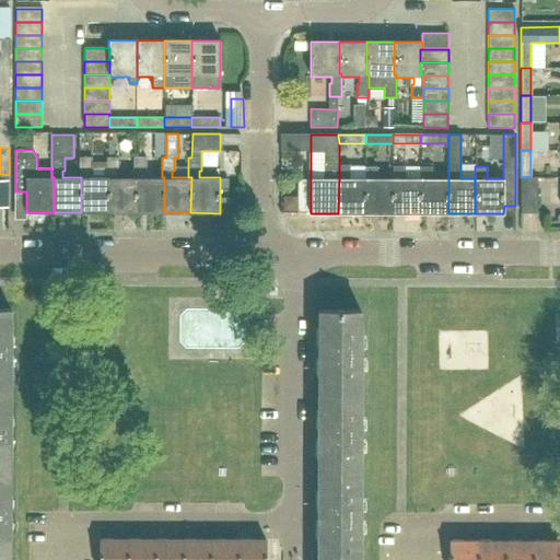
[(79,158),(79,177),(81,177),(81,212),(108,212),(108,177),(106,177),(90,177),(90,171),(91,171),(91,158),(79,158)]
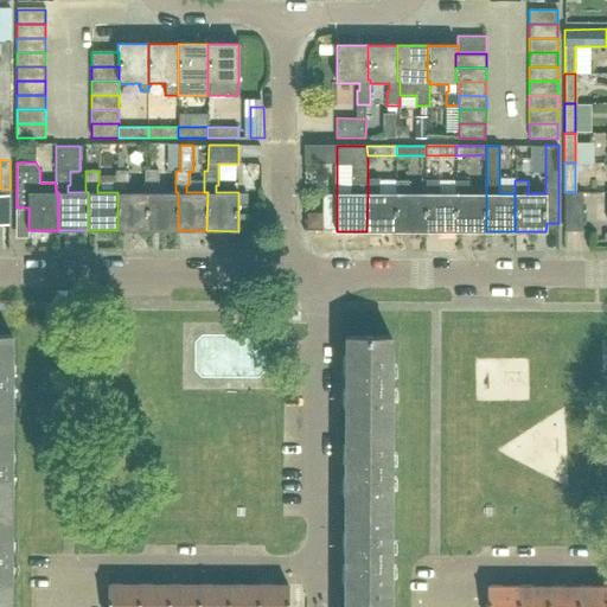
[(115,171),(115,192),(117,192),(117,230),(147,230),(147,192),(146,192),(127,192),(127,185),(129,185),(129,171),(115,171)]
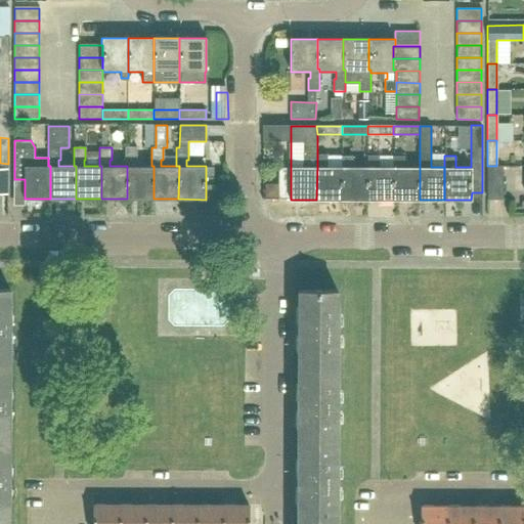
[(154,166),(151,166),(135,166),(135,160),(137,160),(137,147),(126,147),(126,166),(127,166),(127,199),(154,199),(154,166)]
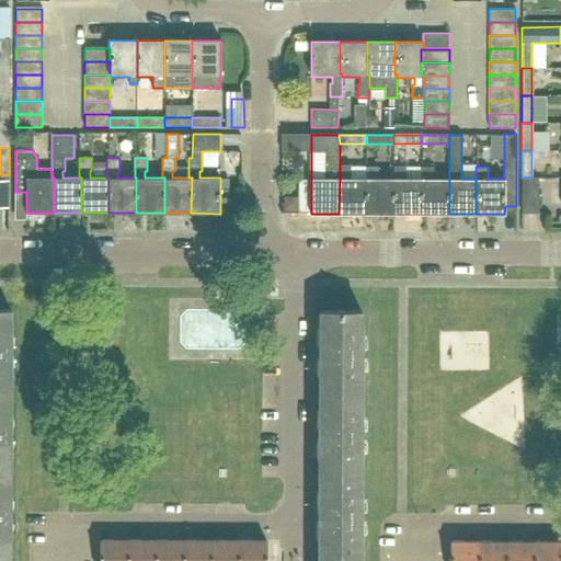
[(366,179),(350,179),(350,164),(340,164),(340,179),(339,214),(366,214),(366,179)]
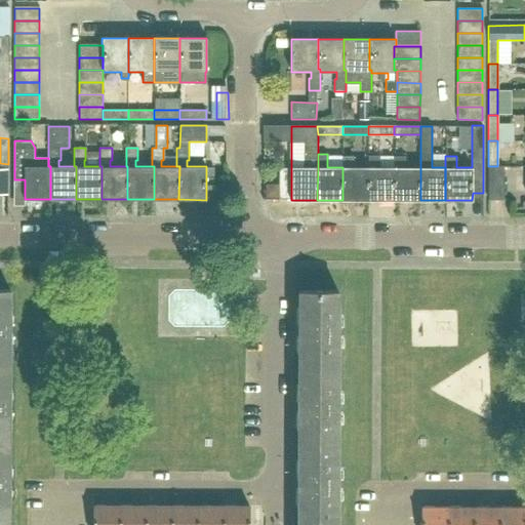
[(368,167),(355,167),(355,155),(342,155),(342,167),(342,200),(368,200),(368,167)]
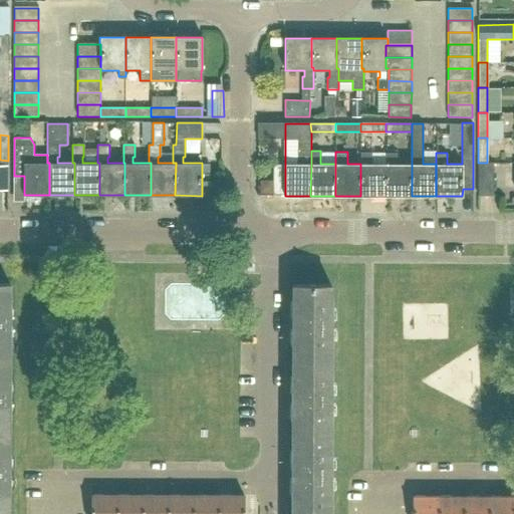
[(386,196),(386,164),(372,164),(372,152),(360,152),(360,164),(360,196),(386,196)]
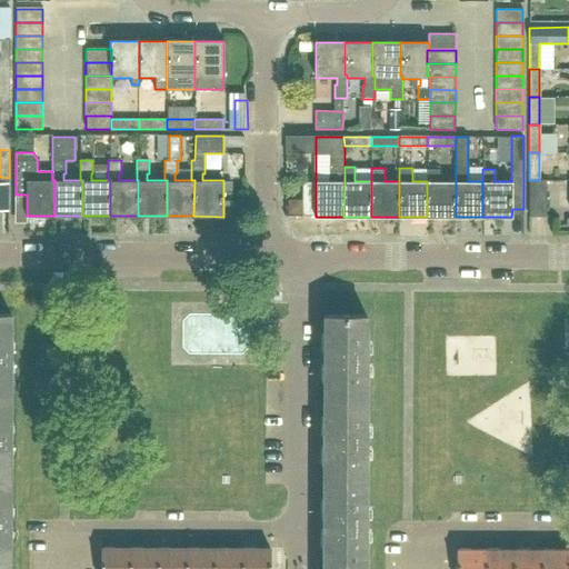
[(428,181),(427,181),(427,217),(456,217),(456,181),(440,181),(440,169),(428,169),(428,181)]
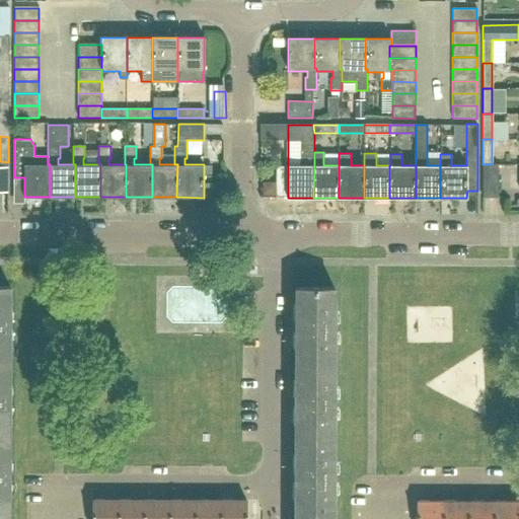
[(0,189),(8,190),(8,162),(0,161),(0,189)]
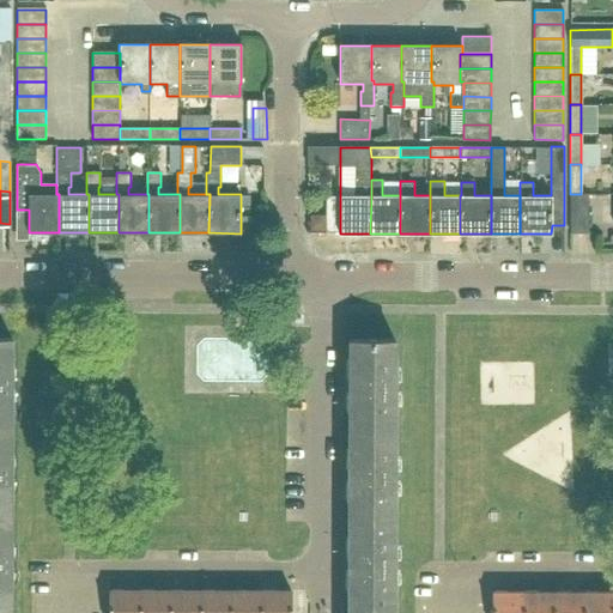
[(570,194),(570,234),(588,234),(588,194),(581,194),(570,194)]
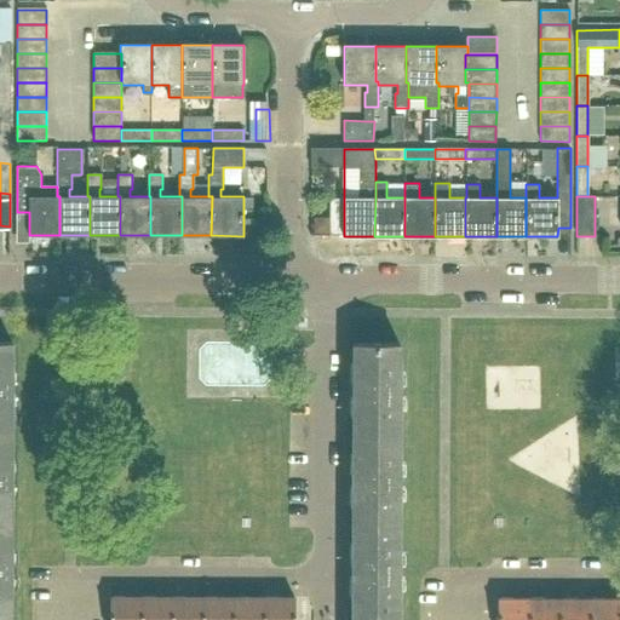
[(0,388),(11,388),(11,342),(0,342),(0,388)]
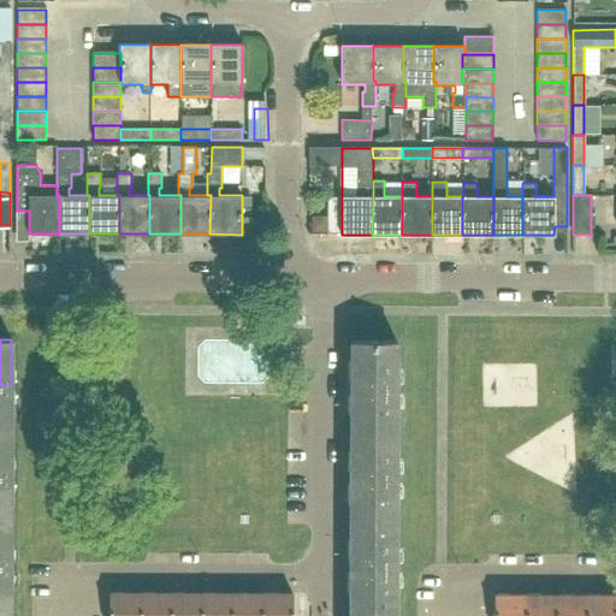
[(350,386),(396,386),(396,341),(350,341),(350,386)]
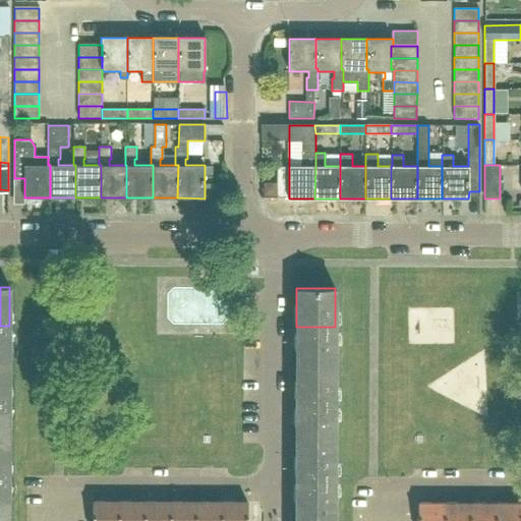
[(0,363),(9,364),(9,326),(0,326),(0,363)]
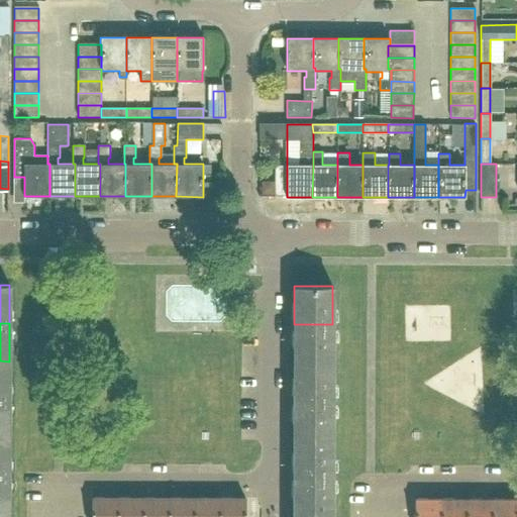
[(332,363),(332,324),(294,324),(294,363),(332,363)]
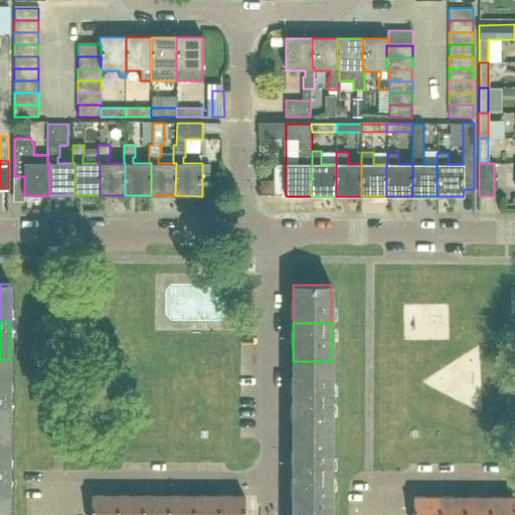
[(0,396),(9,397),(9,360),(0,359),(0,396)]
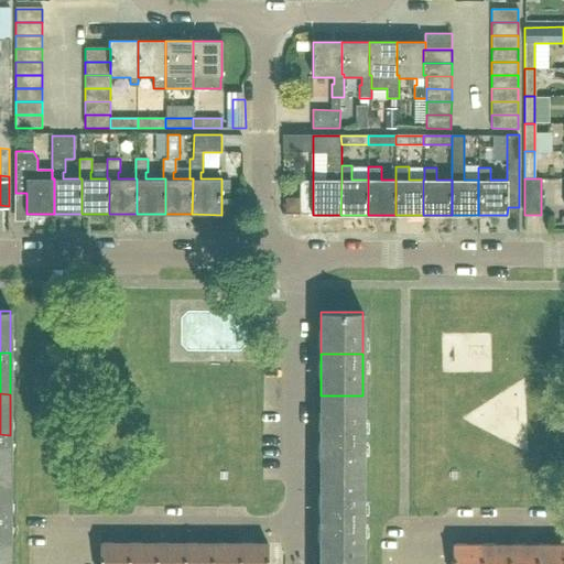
[(362,436),(362,396),(321,396),(321,436),(362,436)]
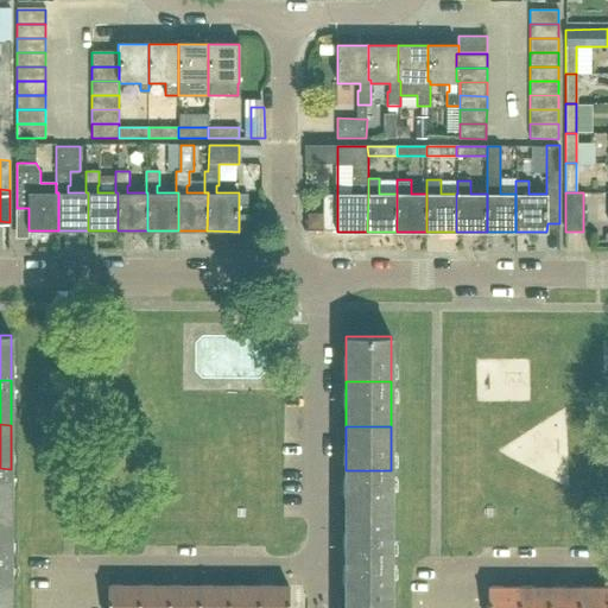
[(0,513),(11,513),(11,469),(0,468),(0,513)]
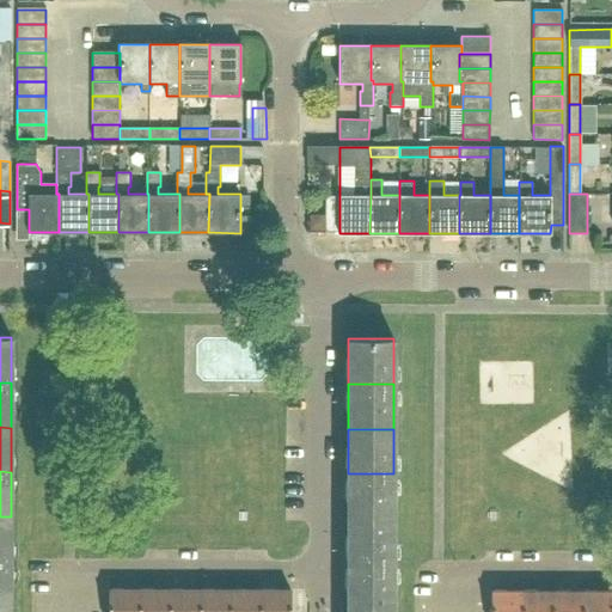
[(393,518),(393,473),(348,473),(348,518),(393,518)]
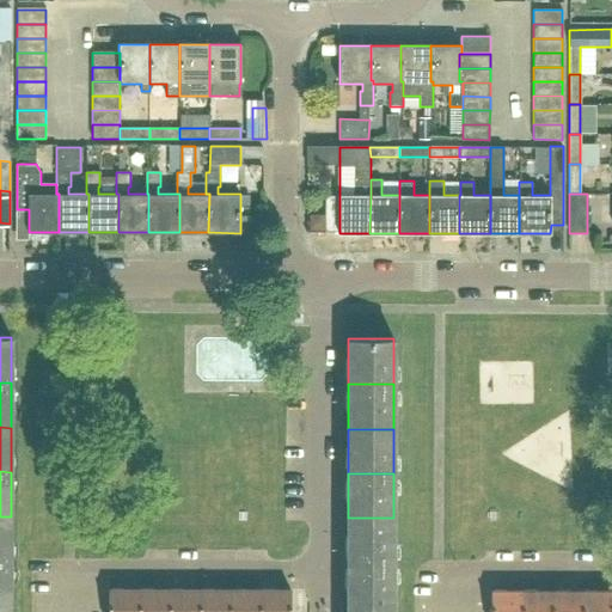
[(0,561),(11,561),(11,516),(0,516),(0,561)]
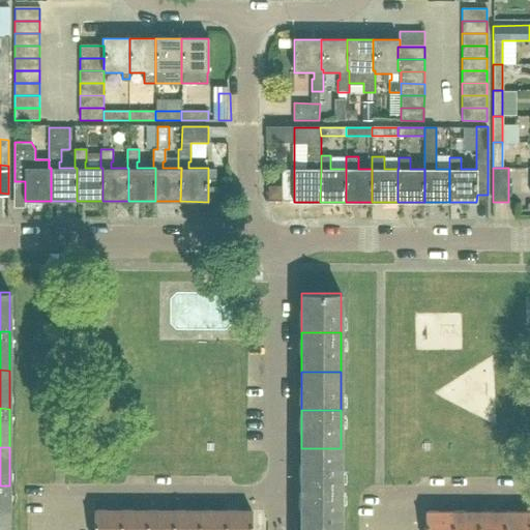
[(341,487),(341,448),(301,448),(300,487),(341,487)]
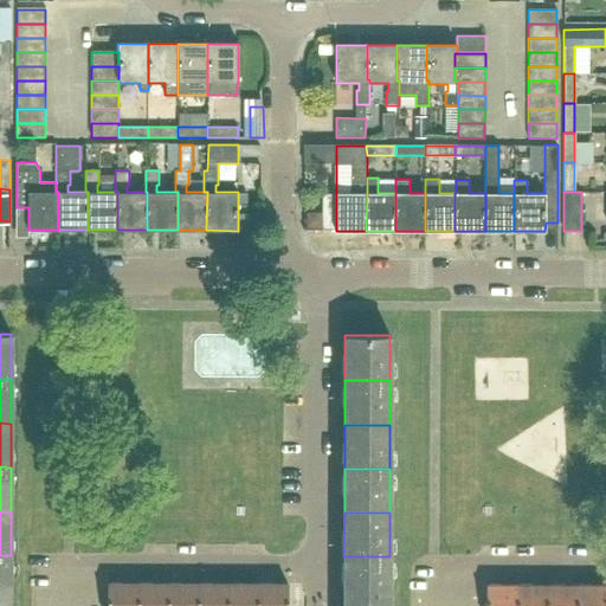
[(11,555),(0,555),(0,597),(11,597),(11,555)]
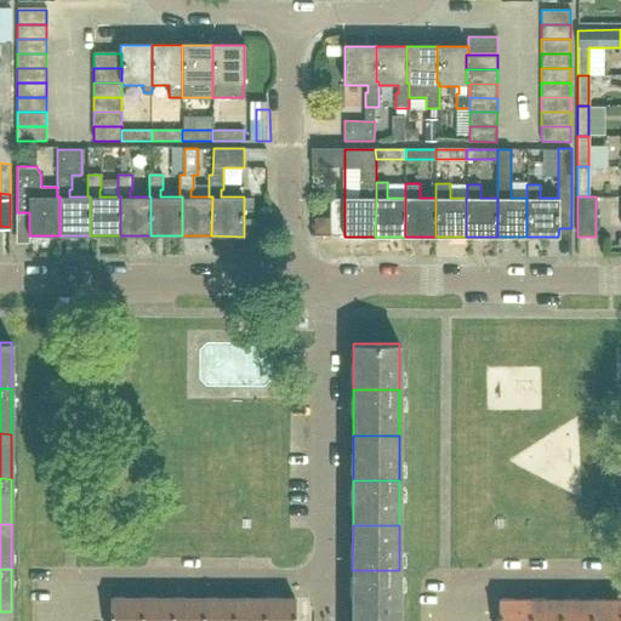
[(399,570),(352,570),(352,615),(399,615),(399,570)]
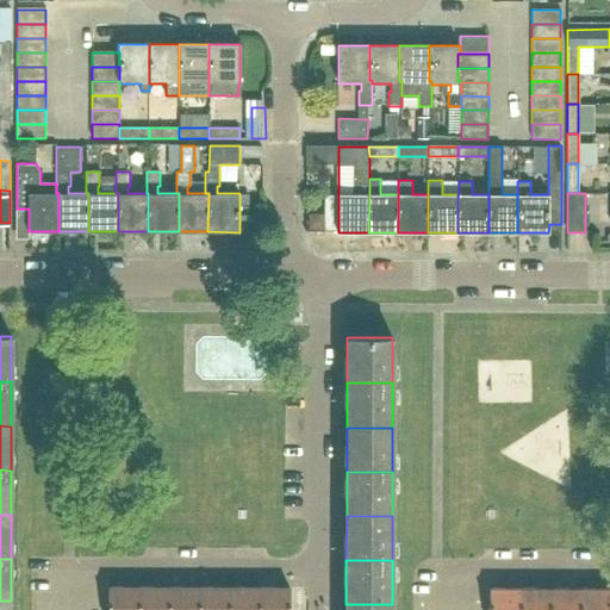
[(137,609),(138,587),(107,587),(107,609),(137,609)]
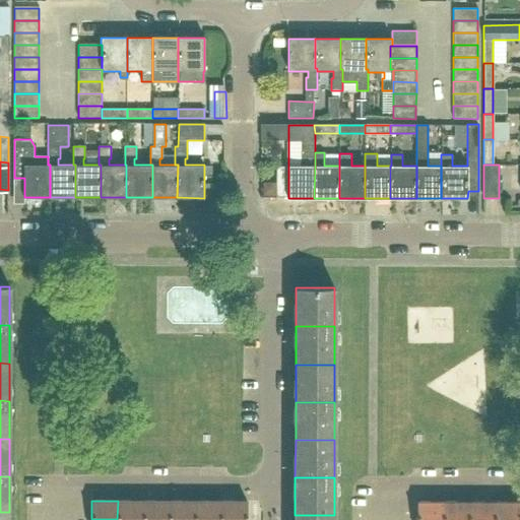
[(143,519),(144,501),(118,501),(117,519),(143,519)]
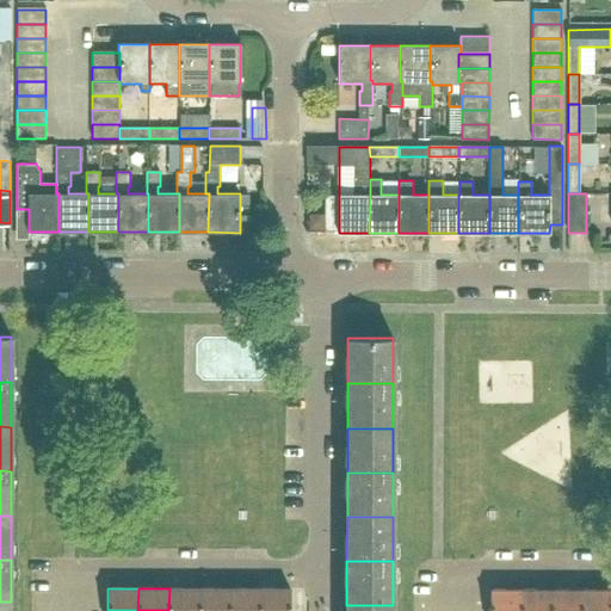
[(198,610),(199,588),(170,588),(168,610),(198,610)]
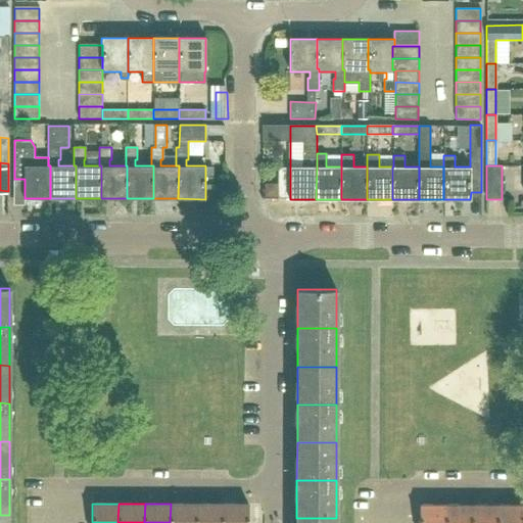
[(195,522),(196,504),(171,504),(170,522),(195,522)]
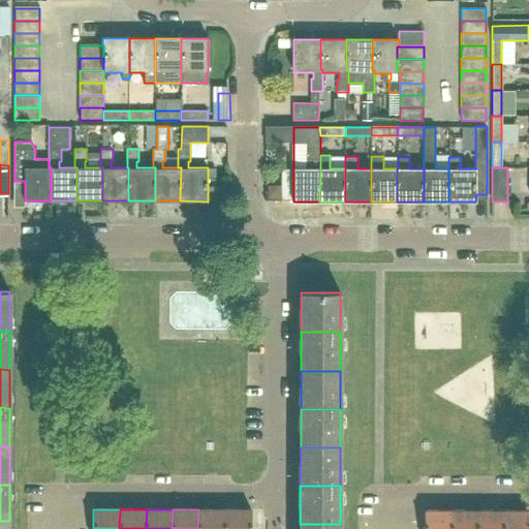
[(224,528),(225,509),(198,509),(197,528),(224,528)]
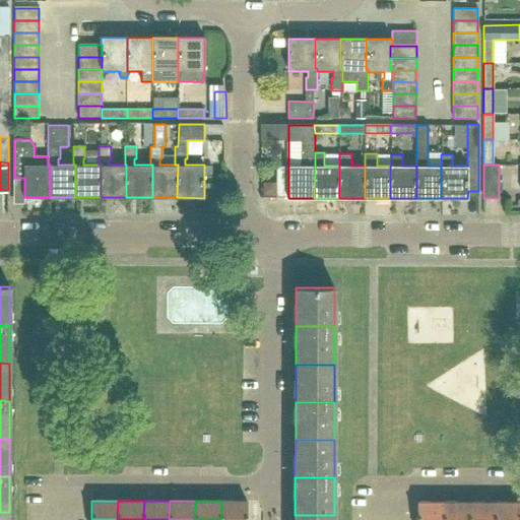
[(247,519),(248,501),(221,501),(220,519),(247,519)]
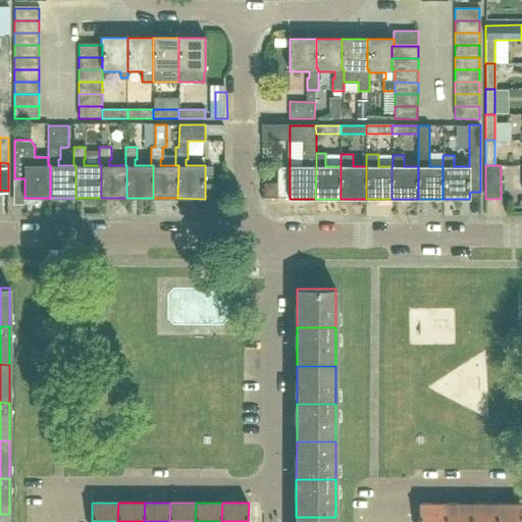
[(445,521),(446,503),(419,503),(418,521),(445,521)]
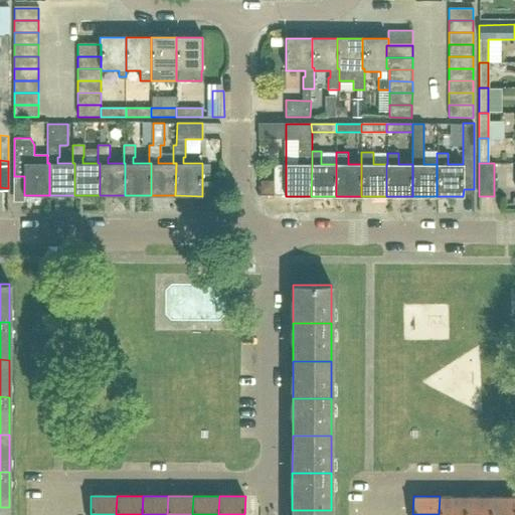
[(439,514),(464,514),(465,496),(440,496),(439,514)]
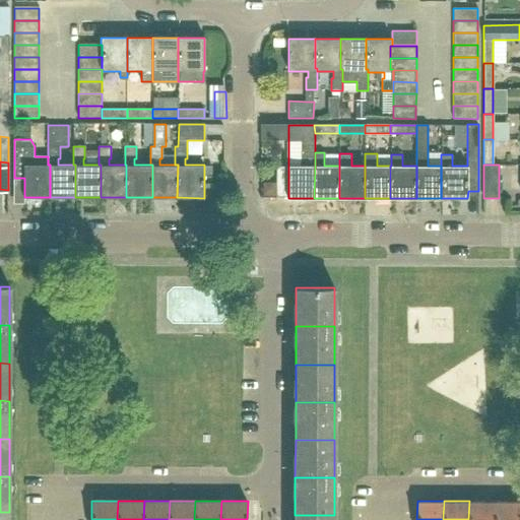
[(468,519),(495,519),(495,501),(469,501),(468,519)]
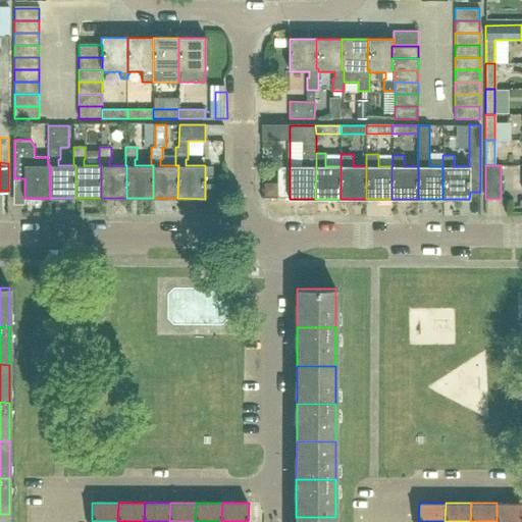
[(521,521),(521,503),(497,503),(497,521),(521,521)]
